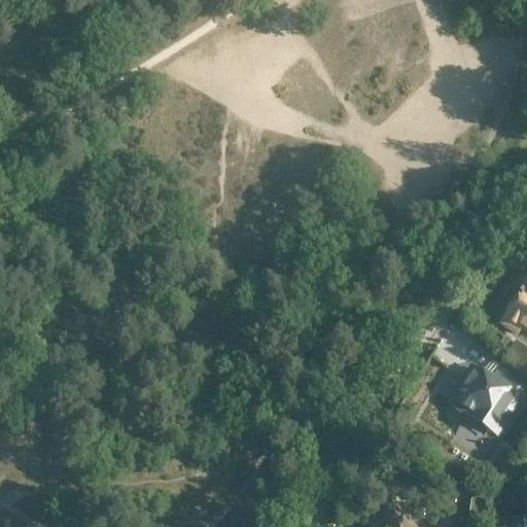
[(526,299),(524,297),(525,295),(522,293),(501,324),(518,336),(523,327),(526,329),(526,299)]
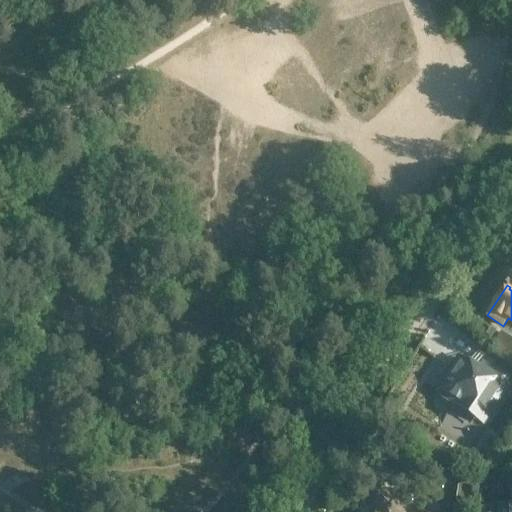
[(489,341),(495,331),(491,328),(485,338),(489,341)]
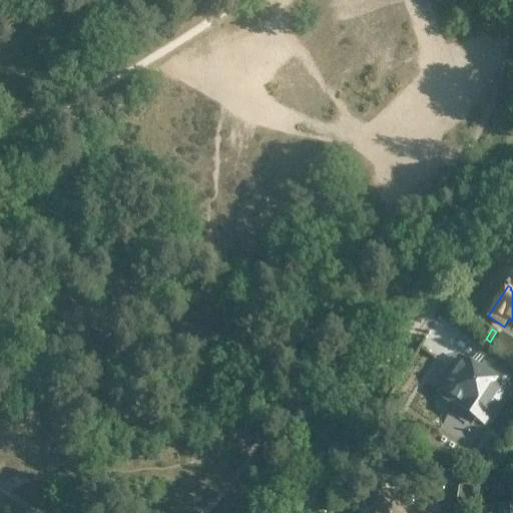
[(512,346),(509,344),(512,340),(501,333),(493,347),(512,360),(512,358),(512,346)]
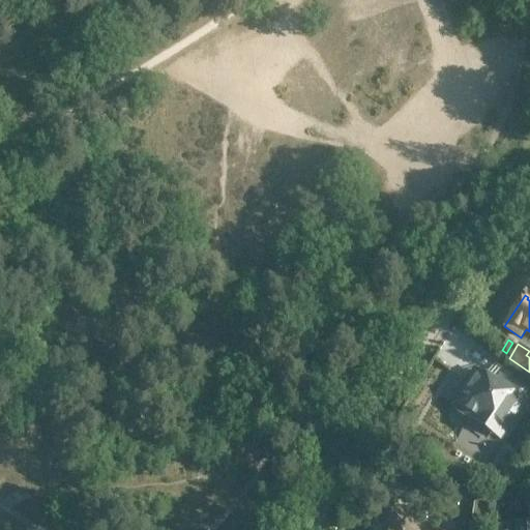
[(475,371),(451,407),(472,421),(474,418),(501,435),(529,390),(529,389),(502,373),(495,384),(475,371)]
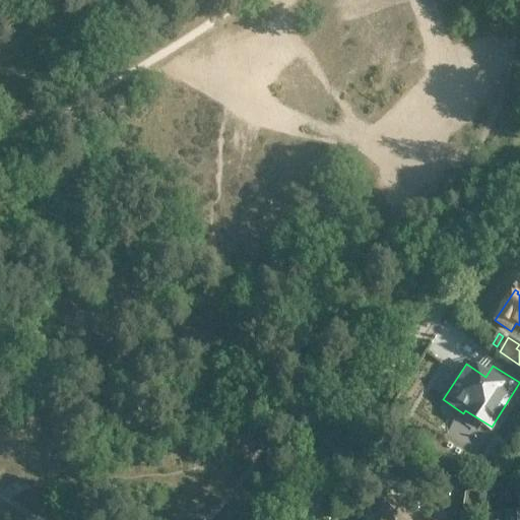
[(519,519),(519,485),(514,497),(518,500),(519,512),(506,513),(506,519),(519,519)]
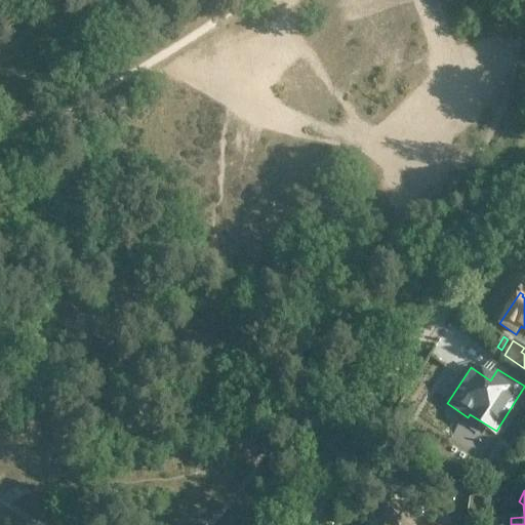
[(411,524),(392,501),(376,511),(381,524),(411,524)]
